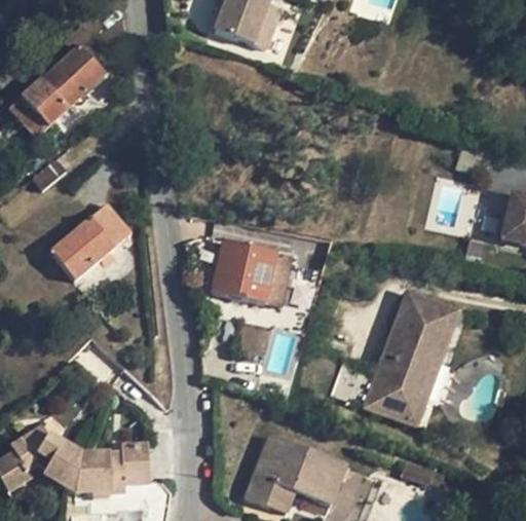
[(269,47),(284,7),(264,0),(227,0),(218,30),(269,47)]
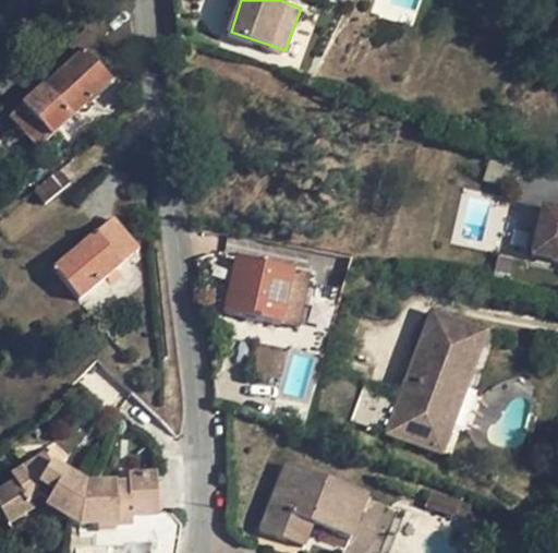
[(68,43),(76,51),(83,45),(86,48),(108,28),(96,15),(68,43)]
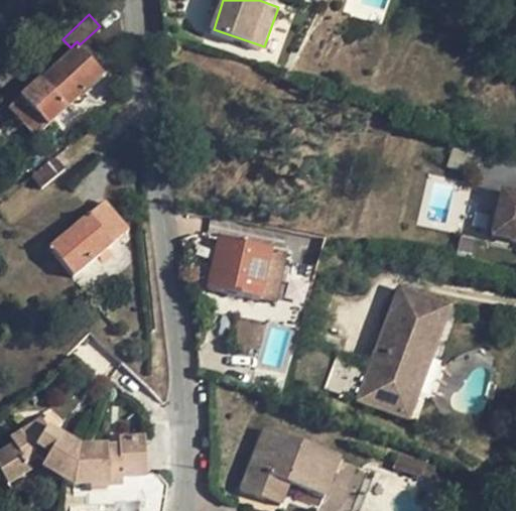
[(50,89),(24,113),(39,129),(104,70),(80,44),(77,41),(71,47),(38,77),(50,89)]
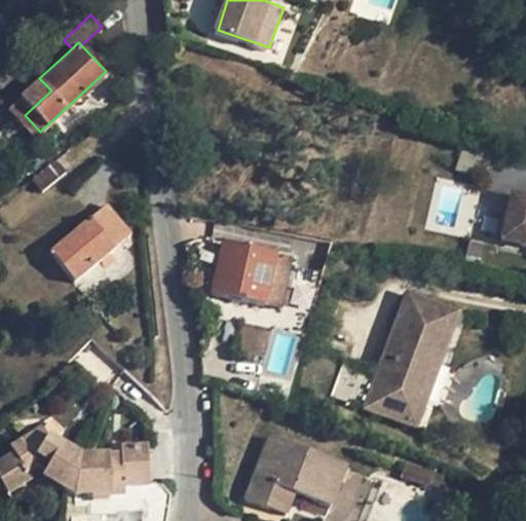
[(7,61),(0,67),(0,81),(3,85),(17,73),(7,61)]
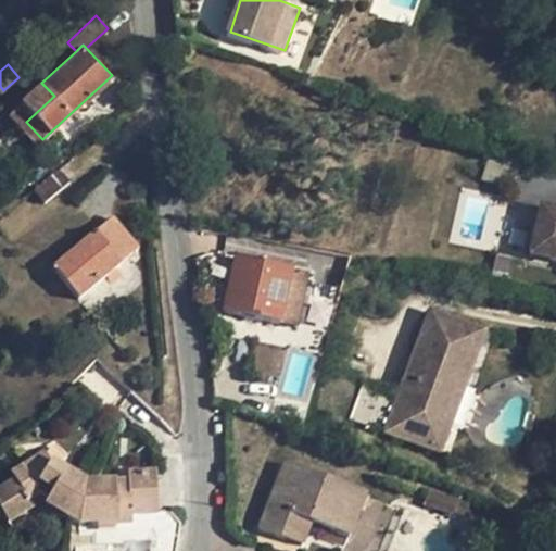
[(20,102),(15,105),(22,112),(25,109),(20,102)]
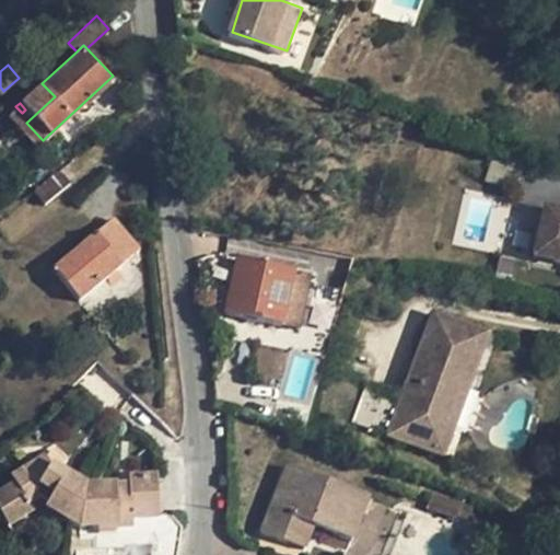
[(15,105),(7,112),(14,122),(22,114),(22,113),(15,106),(15,105)]
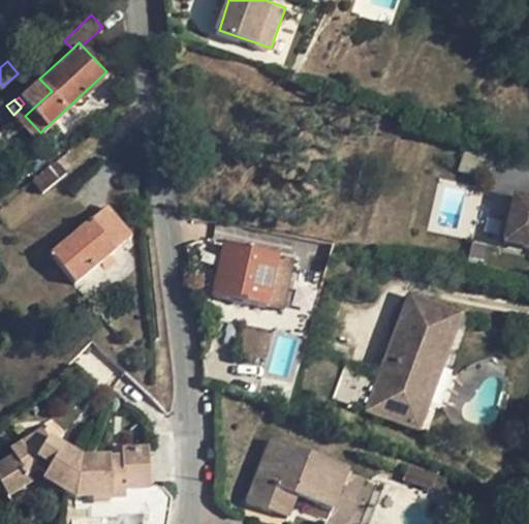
[(66,170),(57,158),(33,178),(43,189),(66,170)]
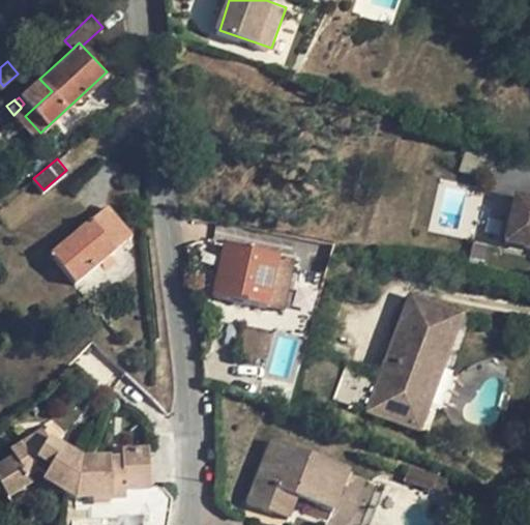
[(529,196),(516,193),(505,238),(529,243),(529,196)]
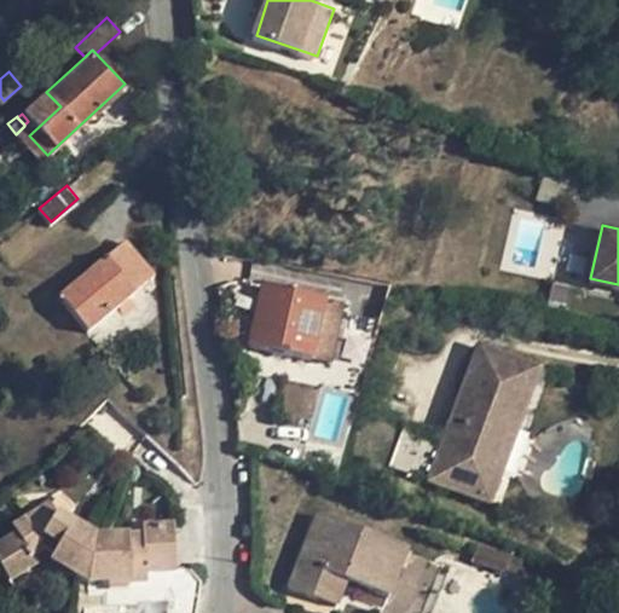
[(105,252),(136,289),(154,273),(125,237),(105,252)]
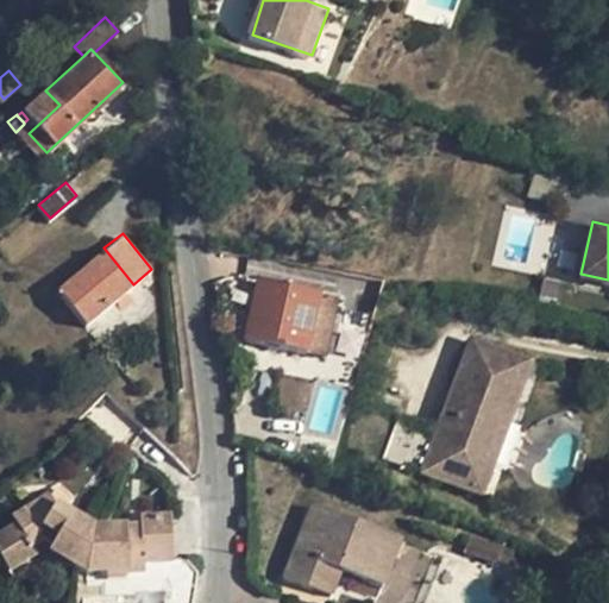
[(104,247),(56,287),(86,322),(133,284),(104,247)]
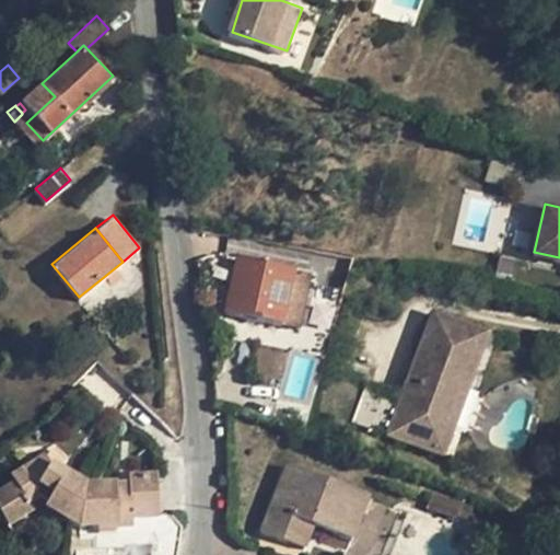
[(292,267),(237,255),(225,309),(280,322),(299,326),(311,272),(292,267)]
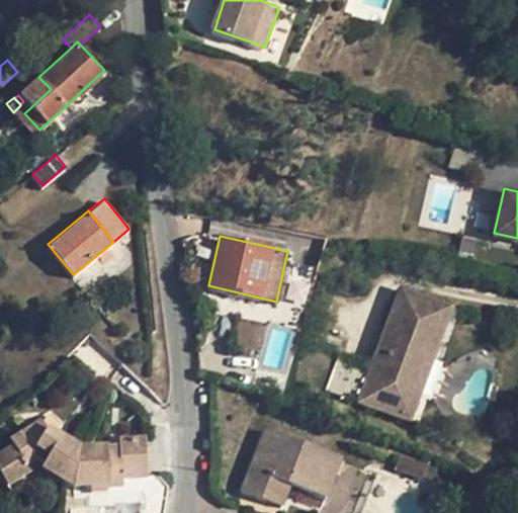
[(451,303),(401,284),(379,341),(390,344),(384,358),(425,373),(451,303)]
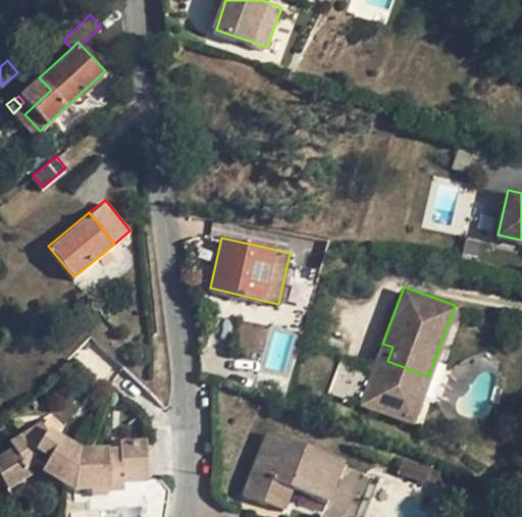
[(113,351),(90,330),(72,348),(94,369),(113,351)]
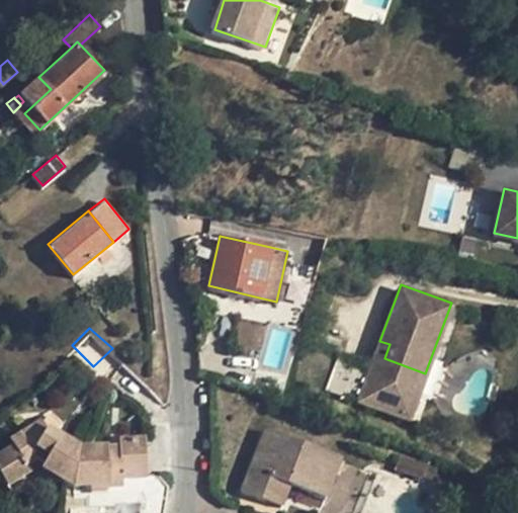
[(390,344),(379,341),(374,354),(384,358),(390,344)]
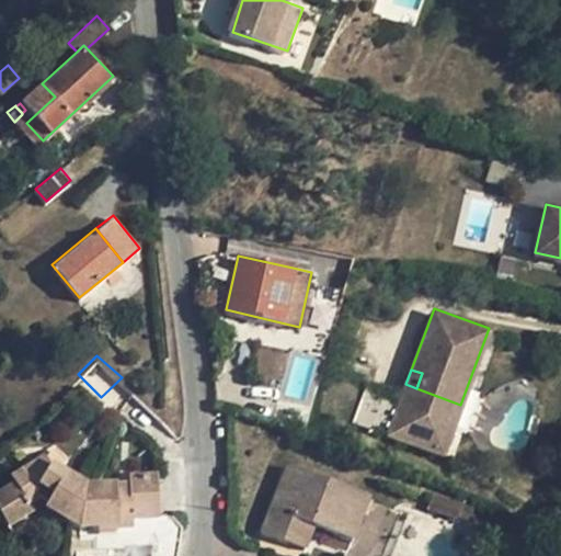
[(366,382),(353,418),(389,431),(402,395),(366,382)]
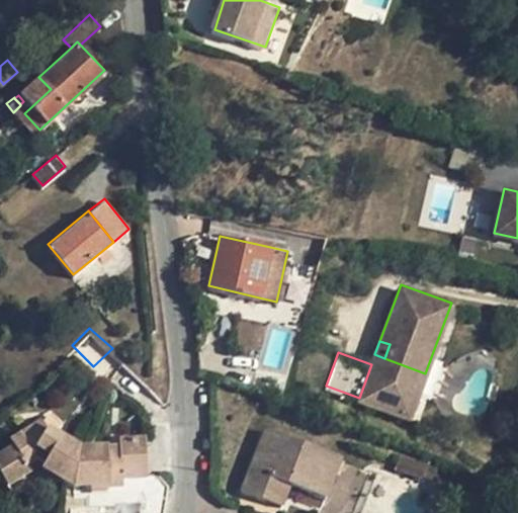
[(384,358),(374,354),(371,364),(422,382),(425,373),(384,358)]
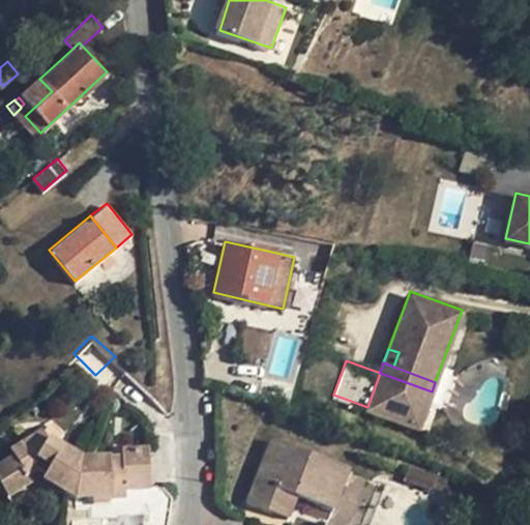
[(432,391),(380,373),(367,407),(418,427),(432,391)]
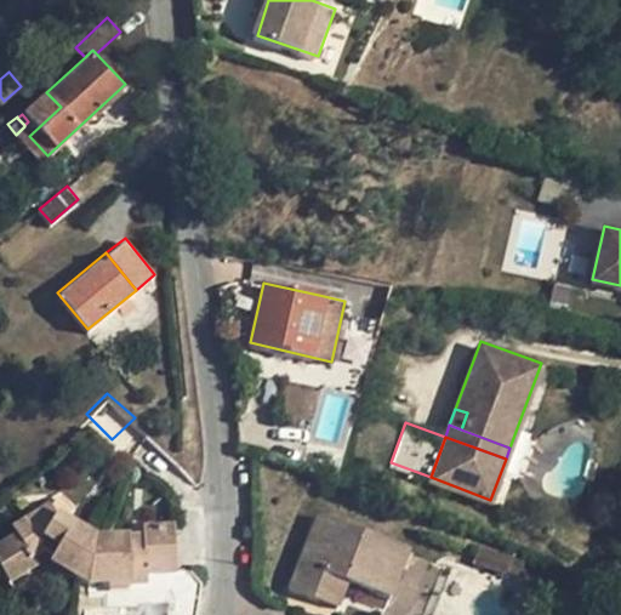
[(17,530),(0,541),(0,563),(10,579),(39,562),(34,553),(43,547),(53,553),(50,558),(75,574),(79,558),(92,562),(96,534),(57,511),(52,499),(12,523),(17,530)]
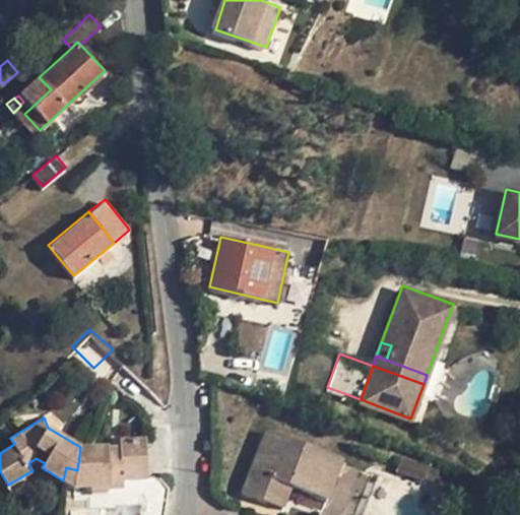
[(266,428),(258,446),(270,451),(277,432),(266,428)]
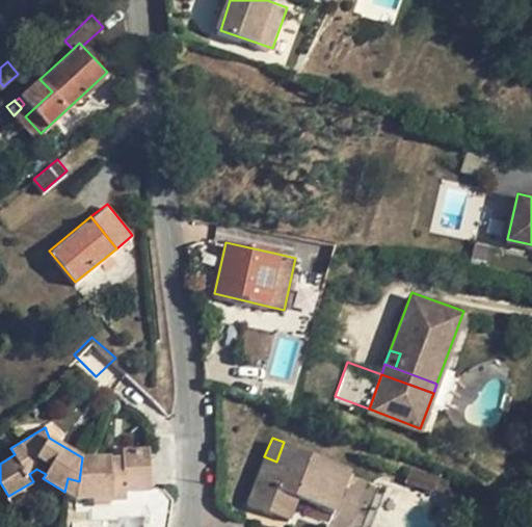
[(350,467),(284,442),(276,462),(264,456),(247,501),(276,512),(286,491),(297,495),(335,509),(350,467)]
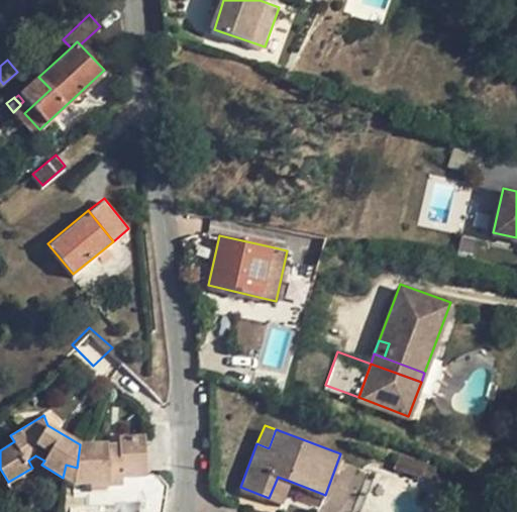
[(107,443),(80,444),(77,468),(66,465),(63,478),(73,484),(109,483),(122,482),(122,475),(146,474),(145,435),(119,435),(119,443),(119,449),(108,449),(107,443)]
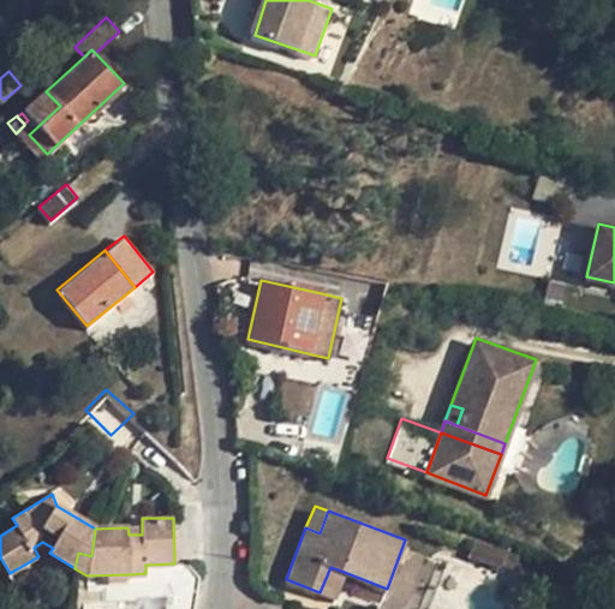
[(508,545),(476,533),(469,551),(501,565),(502,561),(508,545)]
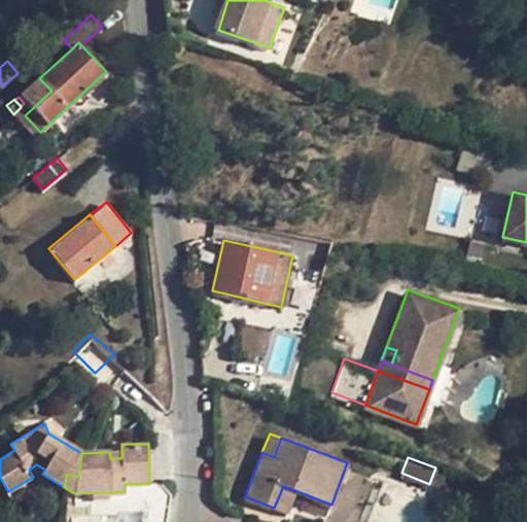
[(446,472),(435,467),(430,481),(441,485),(446,472)]
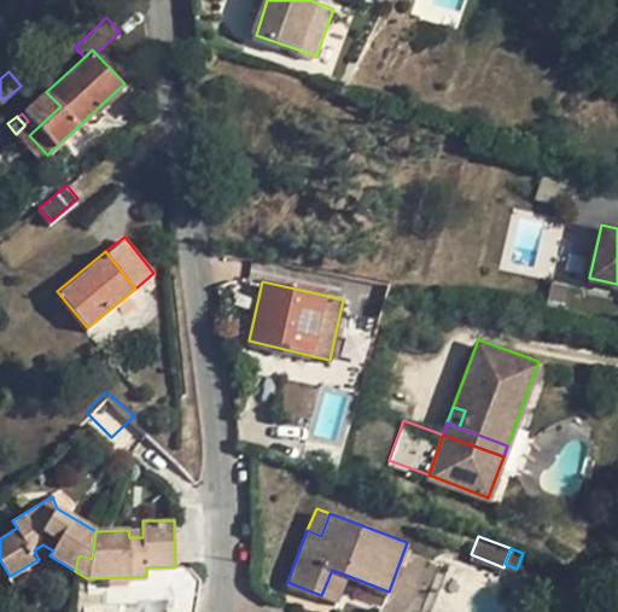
[(146,567),(146,576),(175,576),(175,566),(146,567)]
